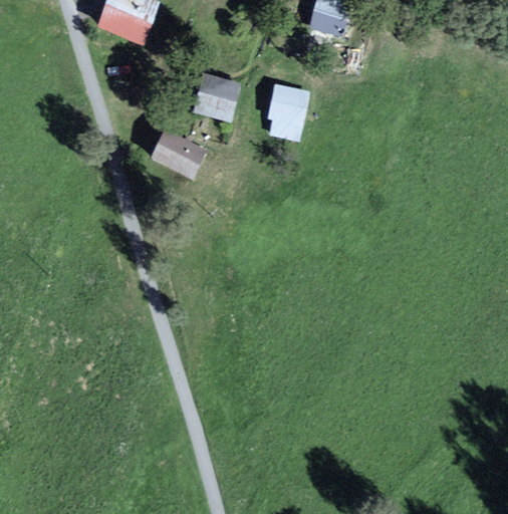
[(161,5),(151,0),(104,0),(93,24),(142,46),(161,5)]
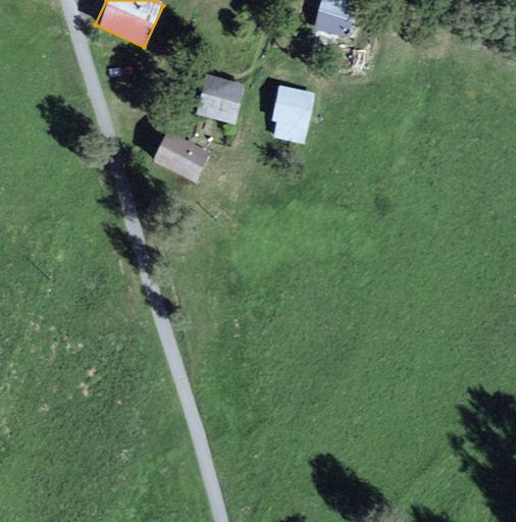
[(363,2),(356,0),(321,0),(315,23),(354,35),(363,2)]
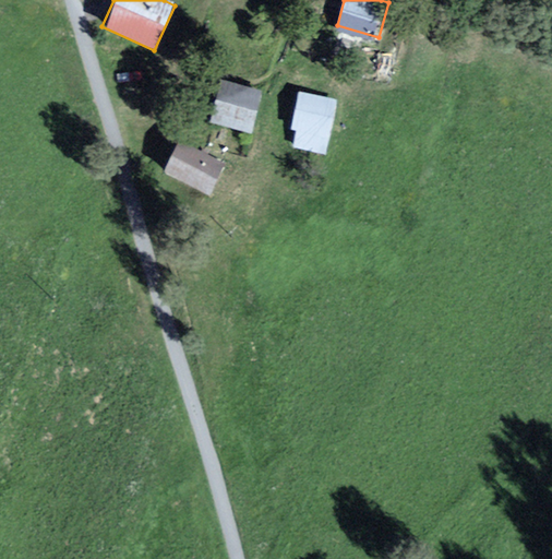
[(266,87),(217,75),(207,116),(256,128),(266,87)]
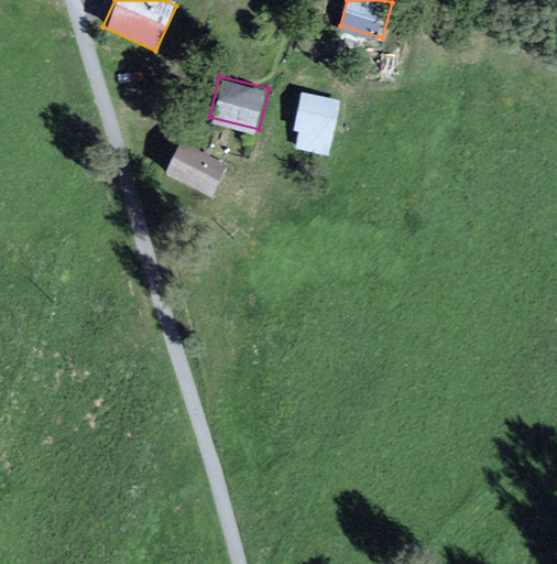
[(338,100),(301,91),(288,140),(326,149),(338,100)]
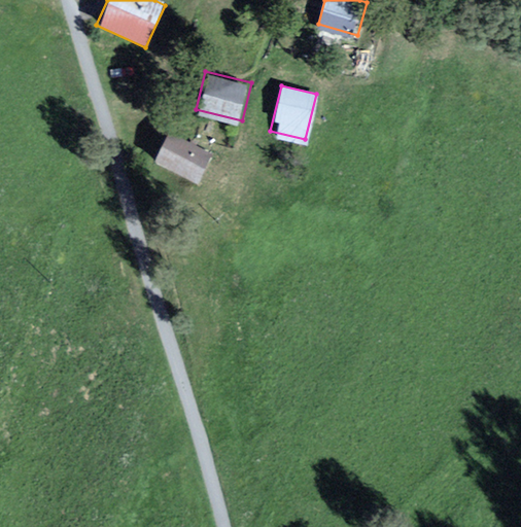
[(217,152),(172,129),(154,162),(200,185),(217,152)]
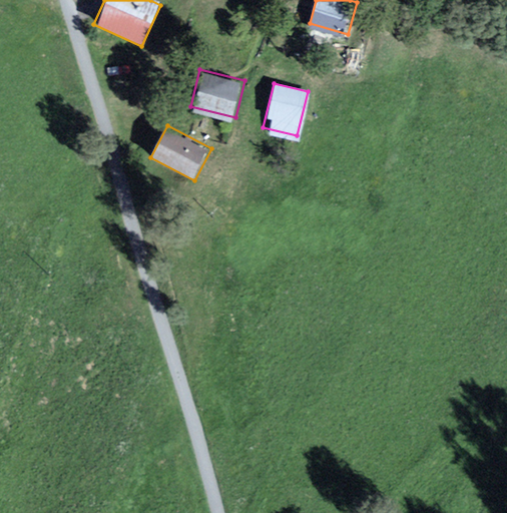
All buildings are outlined.
